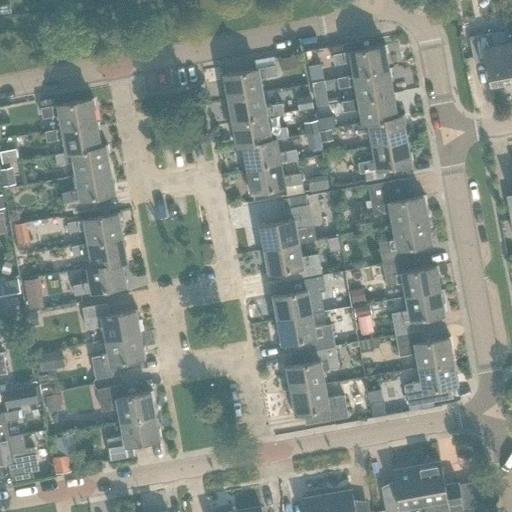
[(470,38),(474,63),(486,60),(491,86),(511,81),(511,80),(505,44),(494,46),(491,34),(470,38)]
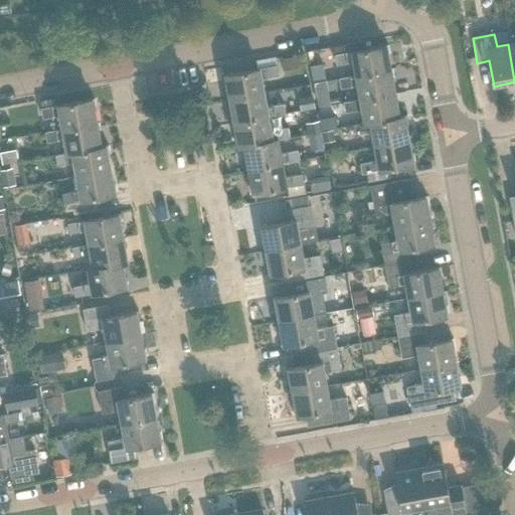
[(335,55),(337,65),(355,62),(357,75),(357,76),(389,70),(389,69),(391,69),(388,55),(390,55),(388,45),(335,55)]
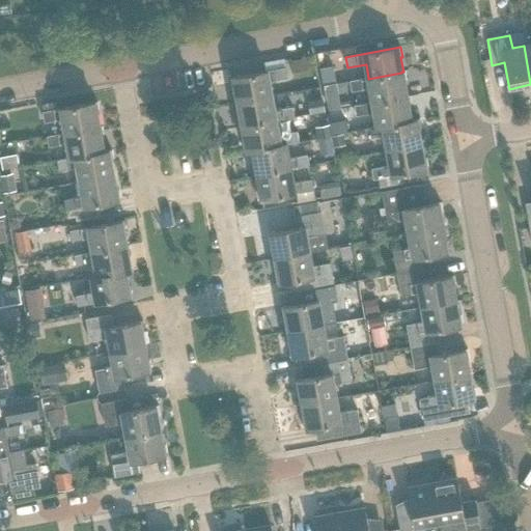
[(286,67),(230,78),(232,87),(234,86),(238,102),(273,95),(271,80),(287,77),(286,67)]
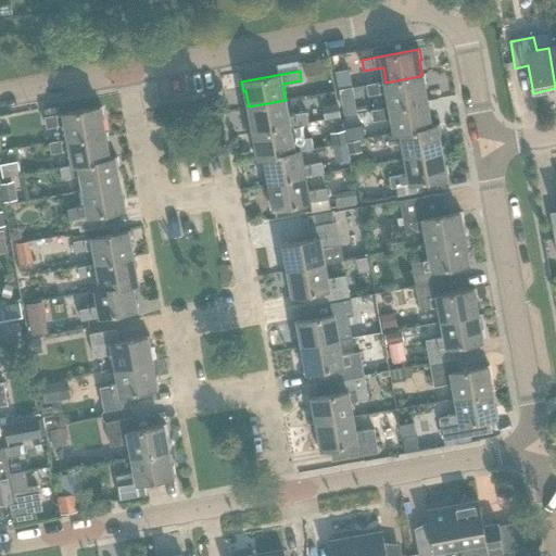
[(420,76),(386,83),(386,81),(367,86),(368,96),(388,92),(390,106),(390,108),(427,100),(424,86),(426,85),(424,75),(422,75),(420,75),(420,76)]
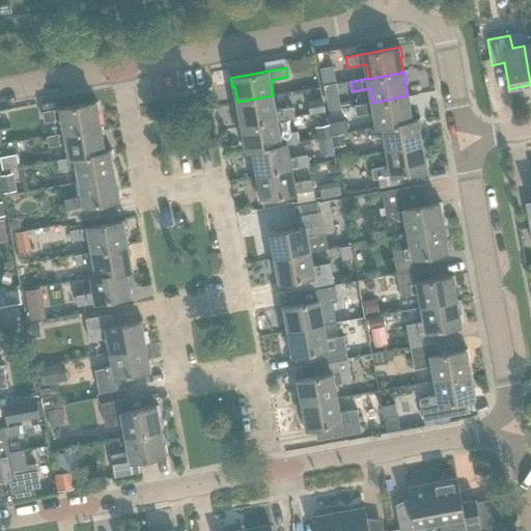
[(338,94),(325,96),(328,110),(328,111),(340,108),(340,107),(338,94)]
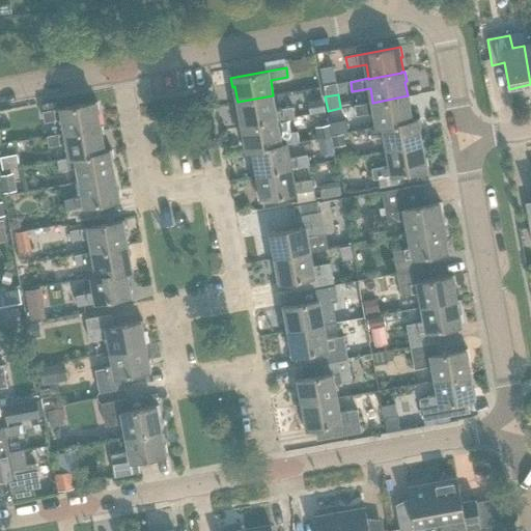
[(278,119),(295,116),(292,107),(276,110),(273,95),(238,102),(240,116),(238,116),(240,126),(276,118),(276,119),(278,119)]
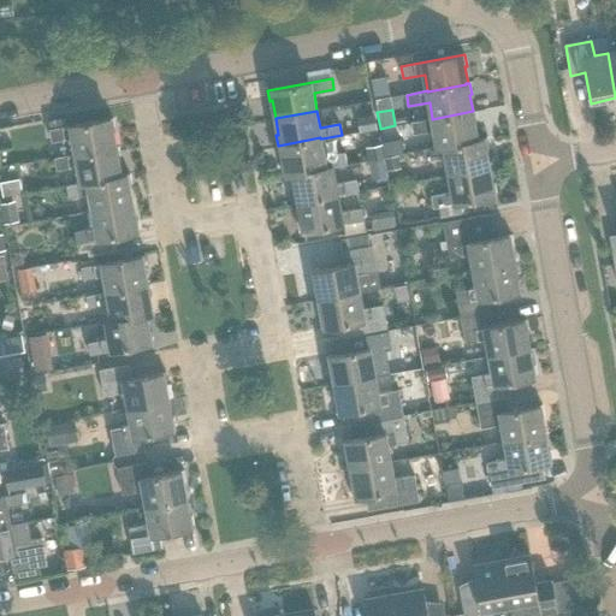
[(414,135),(434,130),(438,147),(475,140),(477,141),(478,141),(478,140),(474,123),(477,123),(474,111),(473,111),(432,119),(432,118),(412,123),(414,135)]
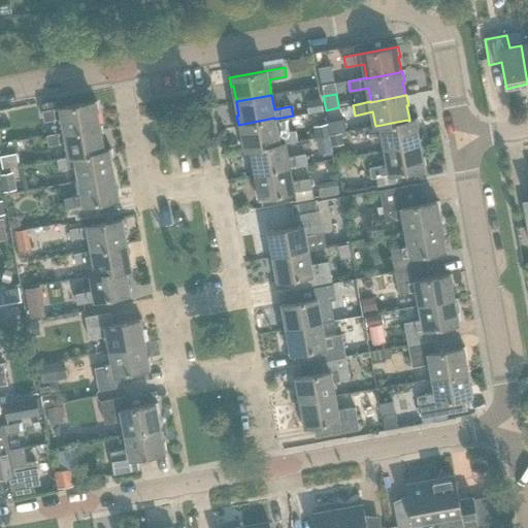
[(307,113),(322,111),(320,98),(305,100),(307,113)]
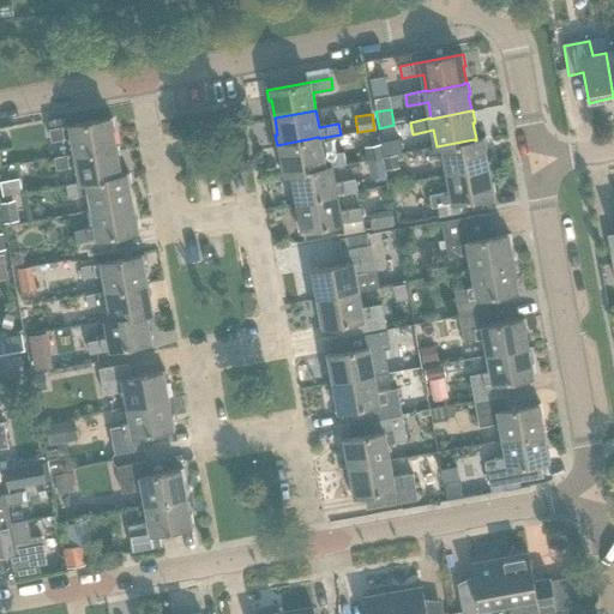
[(113,130),(115,128),(113,118),(49,130),(52,140),(71,137),(73,152),(115,145),(113,130)]
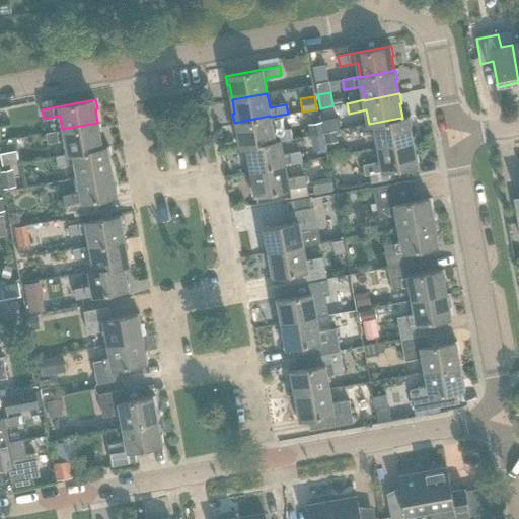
[(282,141),(293,139),(291,128),(274,131),(272,117),(270,117),(270,116),(234,123),(234,125),(237,125),(239,137),(237,137),(239,149),(246,148),(246,147),(280,141),(281,142),(282,141)]
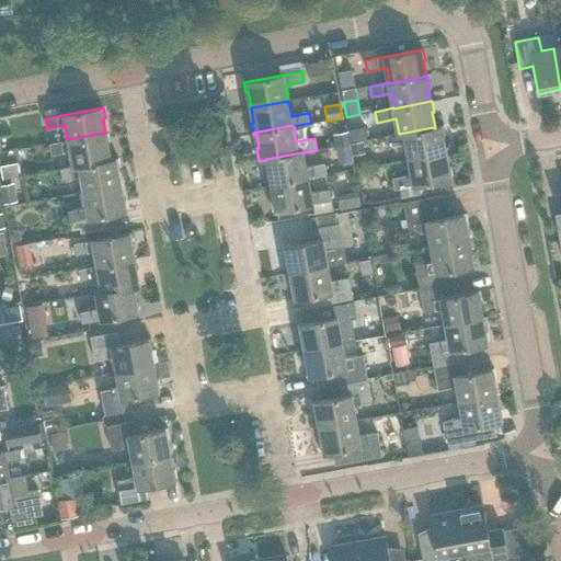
[(358,127),(347,129),(350,144),(361,142),(367,140),(364,126),(358,127)]
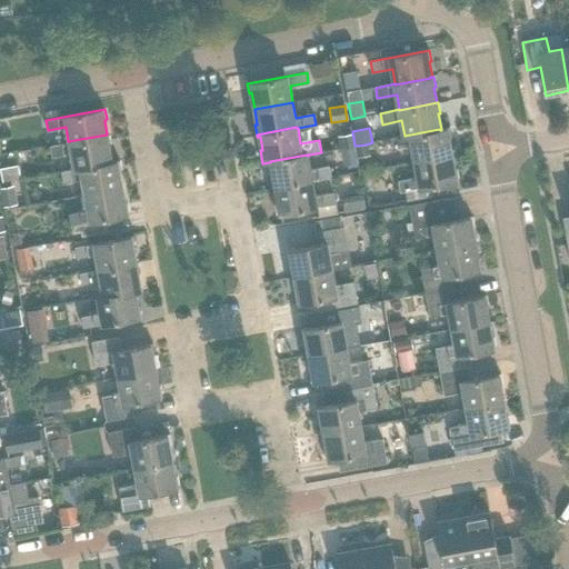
[(405,137),(391,139),(392,150),(412,146),(415,161),(451,155),(449,140),(451,139),(449,128),(441,129),(441,130),(440,130),(439,129),(405,136),(405,137)]
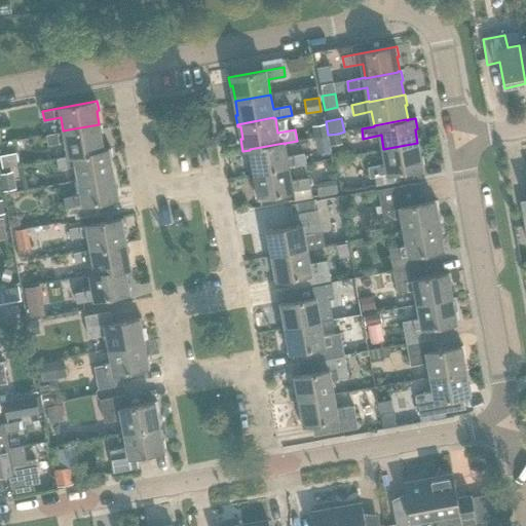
[(63,132),(46,135),(48,144),(65,141),(68,155),(103,149),(101,135),(103,134),(101,124),(99,124),(63,130),(63,132)]
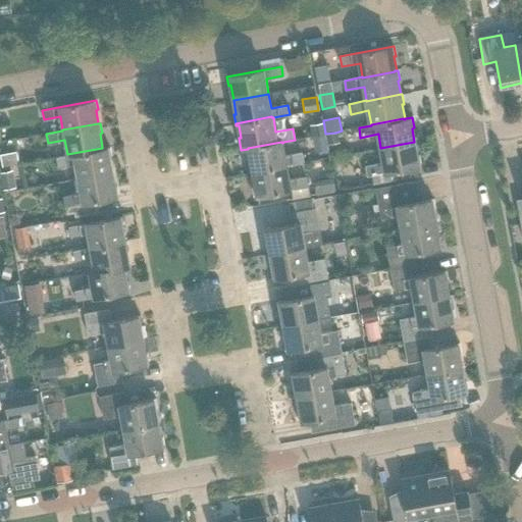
[(310,125),(313,138),(325,135),(323,123),(310,125)]
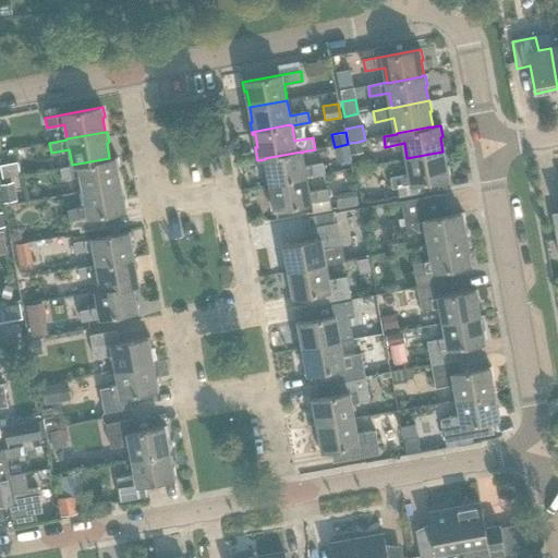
[(350,154),(363,152),(361,142),(359,143),(359,142),(348,143),(350,154)]
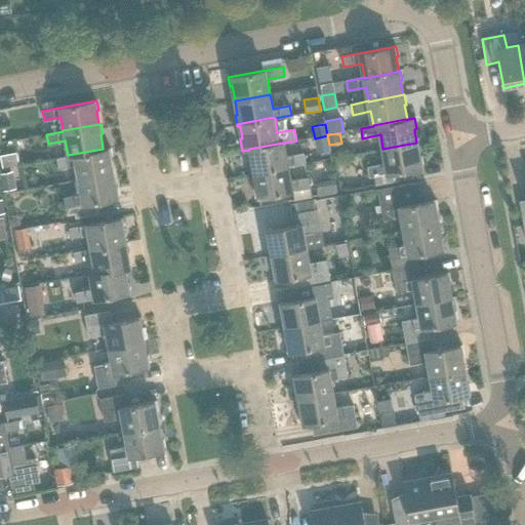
[(315,138),(314,138),(317,154),(321,153),(321,156),(330,154),(330,151),(327,135),(315,138)]
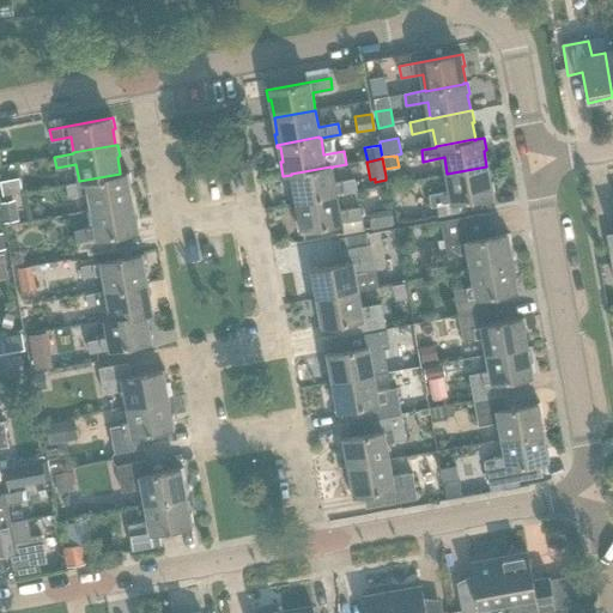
[(339,195),(357,192),(354,178),(335,182),(333,167),(332,168),(331,167),(291,174),(291,175),(295,190),(292,192),(295,205),(296,204),(296,202),(337,195),(337,196),(339,195)]
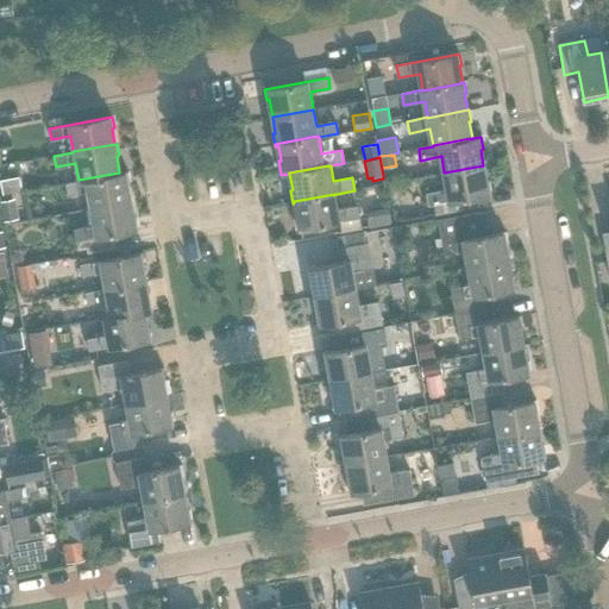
[(427,194),(429,205),(428,205),(429,207),(434,207),(437,215),(454,212),(452,201),(491,194),(489,183),(487,183),(483,165),(444,173),(447,189),(427,194)]
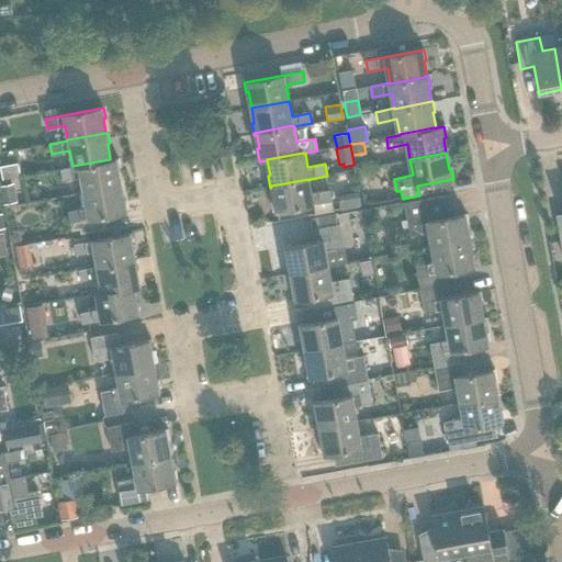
[(72,167),(59,169),(62,180),(81,176),(83,191),(121,184),(117,169),(120,169),(119,158),(110,159),(72,166),(72,167)]
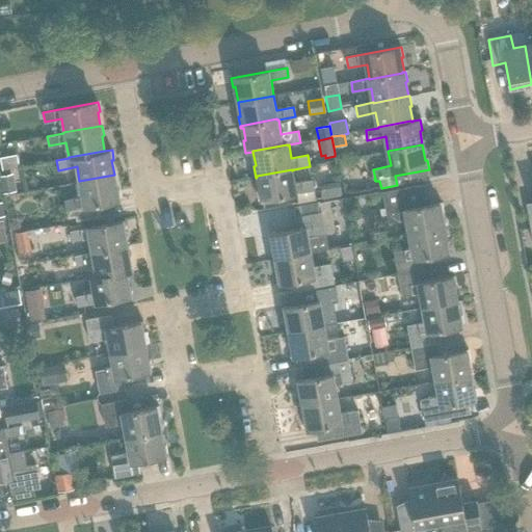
[(17,154),(0,157),(0,161),(1,169),(19,166),(17,154)]
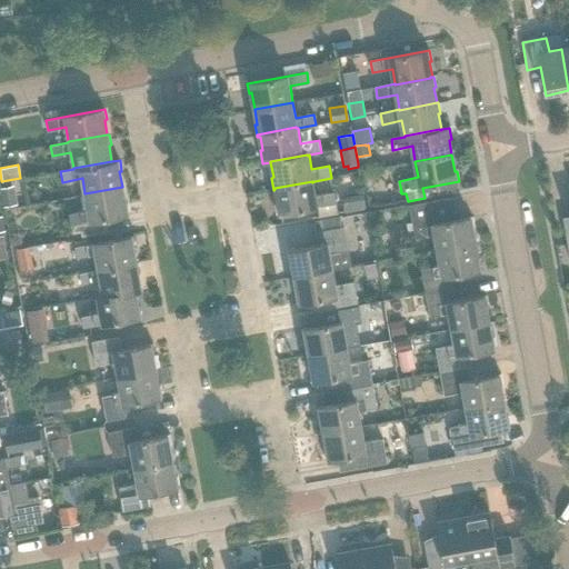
[(276,205),(278,215),(319,207),(320,217),(340,213),(338,203),(337,203),(335,195),(317,197),(315,181),(312,182),(312,181),(275,188),(275,189),(278,205),(276,205)]
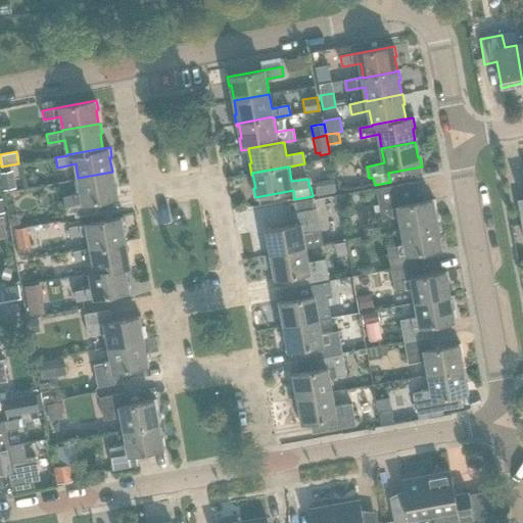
[(0,181),(2,191),(15,188),(12,171),(0,173),(0,181)]
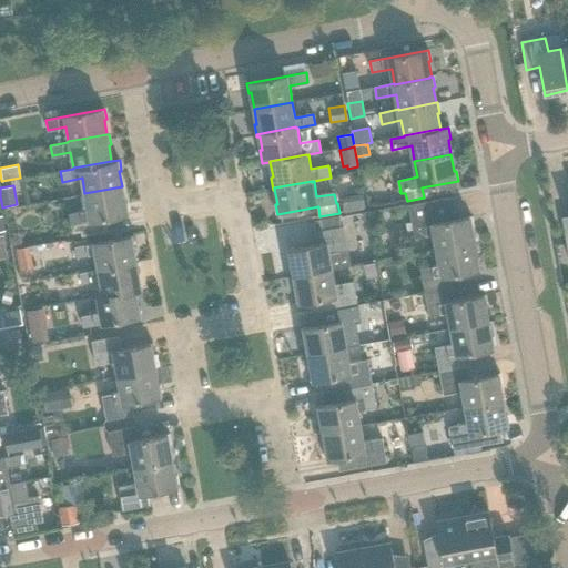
[(69,212),(72,233),(81,231),(82,235),(108,231),(105,217),(129,213),(128,202),(125,203),(122,186),(84,193),(88,209),(69,212)]
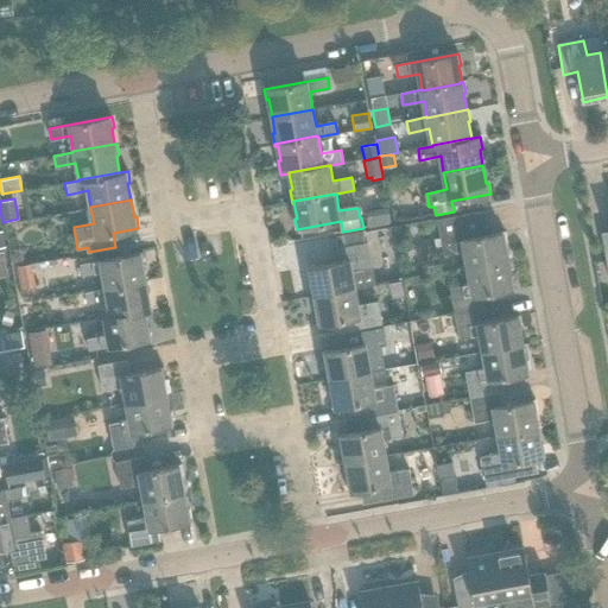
[(387,207),(365,211),(368,227),(390,222),(387,207)]
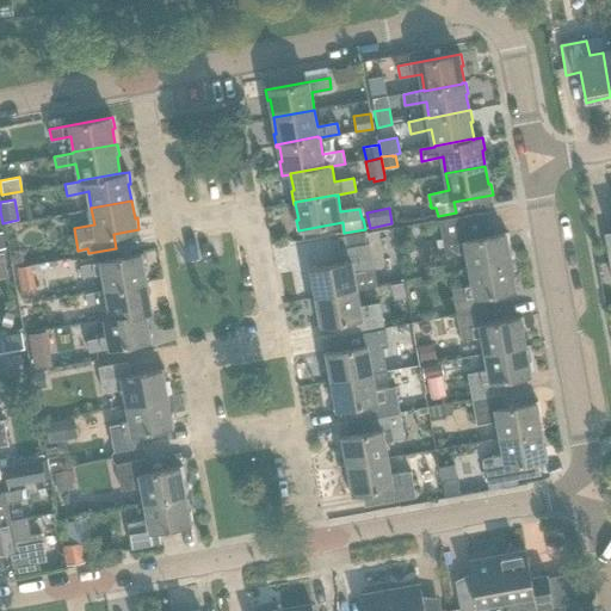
[(440,218),(442,229),(446,254),(466,252),(469,270),(510,261),(507,244),(508,242),(506,230),(474,236),(471,223),(469,214),(440,218)]
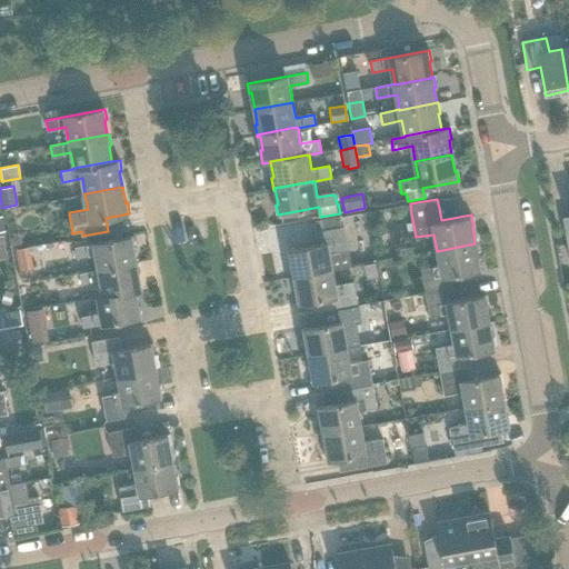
[(329,253),(348,250),(343,227),(342,218),(315,222),(317,232),(316,232),(318,245),(287,250),(289,261),(292,261),(295,277),(332,270),(329,253)]
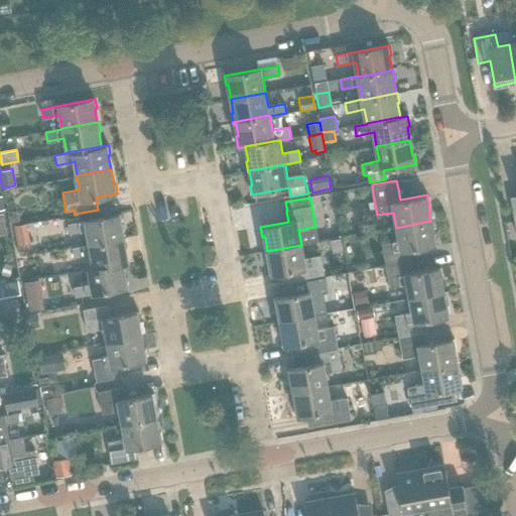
[(121,215),(68,224),(70,234),(87,231),(89,244),(89,245),(121,239),(121,238),(123,238),(121,225),(123,224),(121,215)]
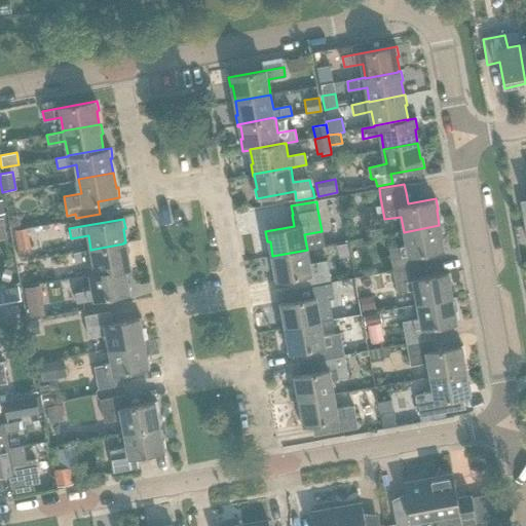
[(389,249),(392,264),(393,271),(419,266),(417,254),(445,249),(444,238),(442,239),(439,225),(404,232),(407,246),(389,249)]
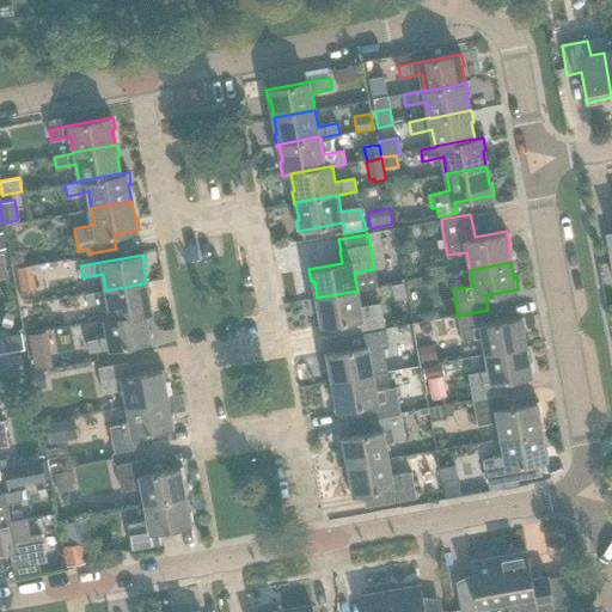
[(20,292),(36,289),(31,265),(16,268),(20,292)]
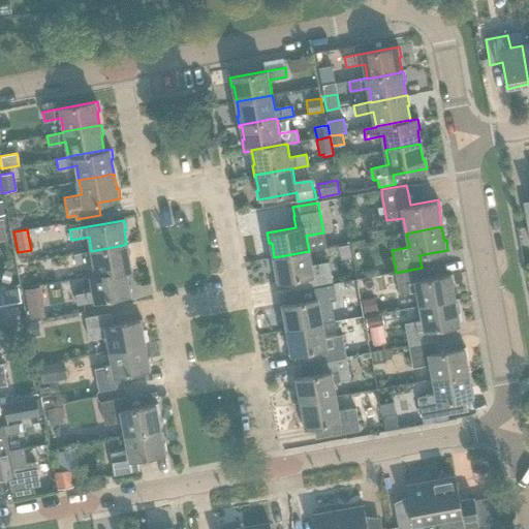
[(76,263),(94,260),(96,274),(124,270),(124,271),(125,271),(131,270),(128,254),(130,254),(128,243),(126,244),(124,244),(124,245),(91,251),(91,250),(74,253),(76,263)]
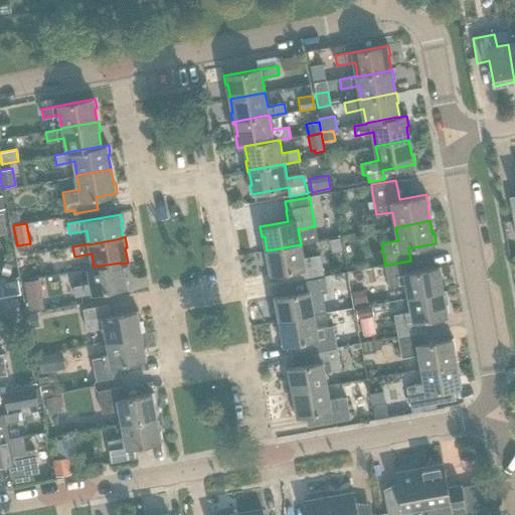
[(320,254),(304,258),(301,244),(267,250),(270,265),(267,265),(269,275),(297,269),(299,282),(324,277),(320,254)]
